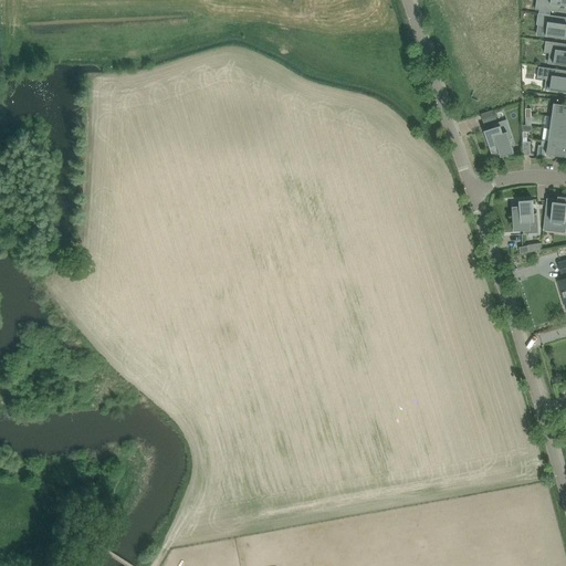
[(457,0),(459,6),(462,4),(464,9),(464,8),(475,3),(475,1),(478,0),(457,0)]
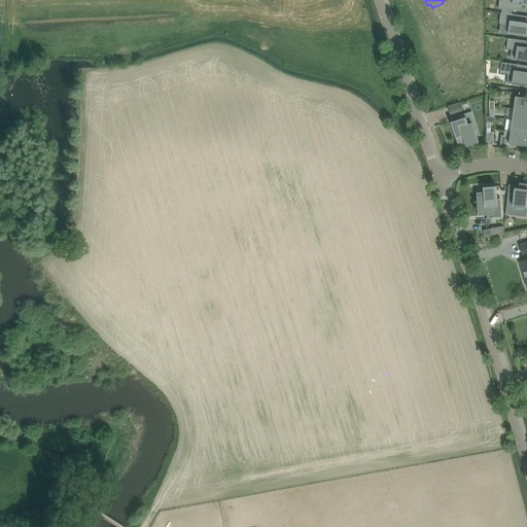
[(526,0),(499,0),(499,8),(526,11),(526,0)]
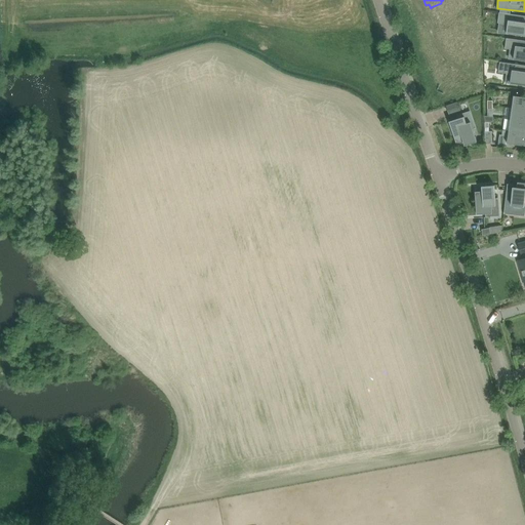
[(509,25),(507,33),(524,35),(524,15),(499,12),(498,23),(509,25)]
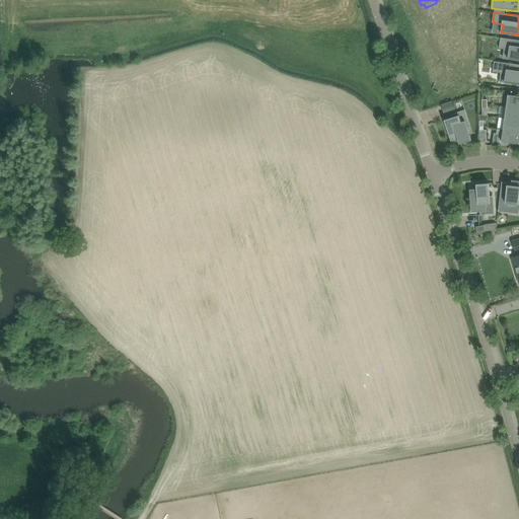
[(518,40),(501,38),(500,48),(509,50),(508,58),(518,60),(518,40)]
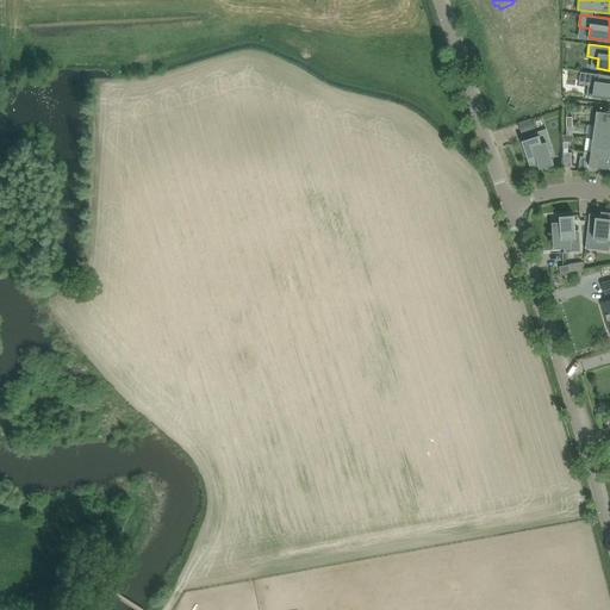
[(609,75),(582,72),(579,83),(595,86),(593,97),(609,99),(609,75)]
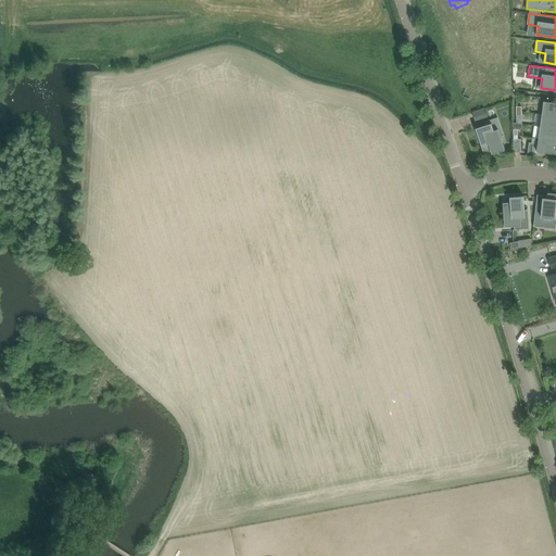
[(555,102),(544,101),(543,114),(555,115),(555,102)]
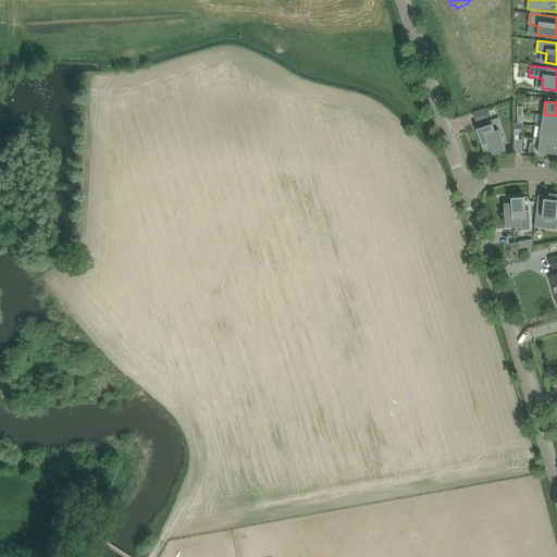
[(477,121),(489,116),(485,109),(474,112),(477,121)]
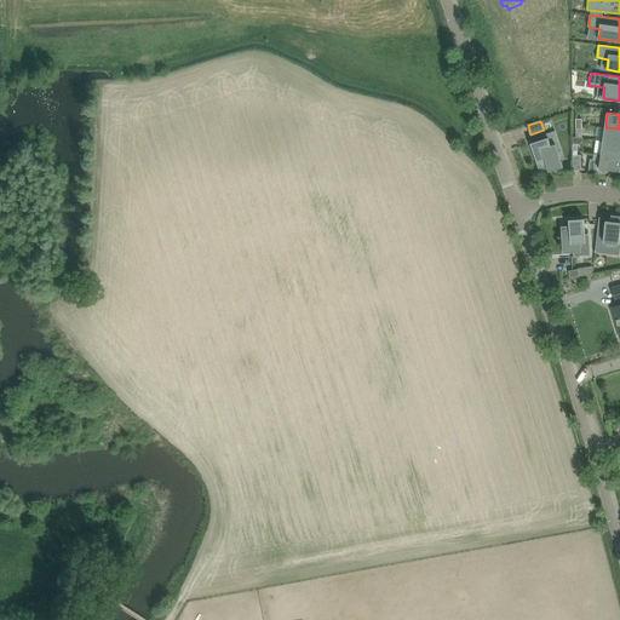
[(619,128),(606,127),(603,141),(619,143),(619,128)]
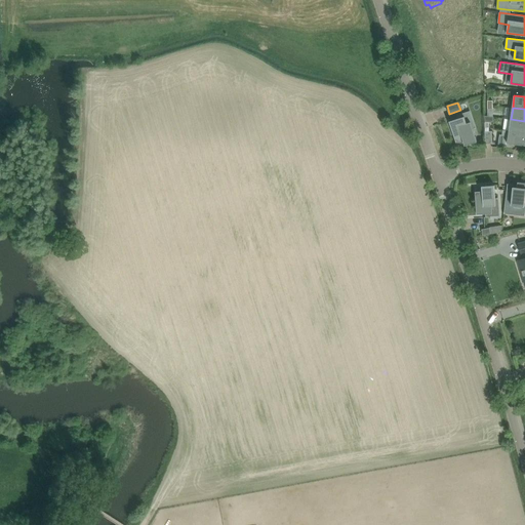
[(466,146),(477,142),(471,122),(467,123),(465,116),(450,121),(457,143),(463,140),(466,146)]
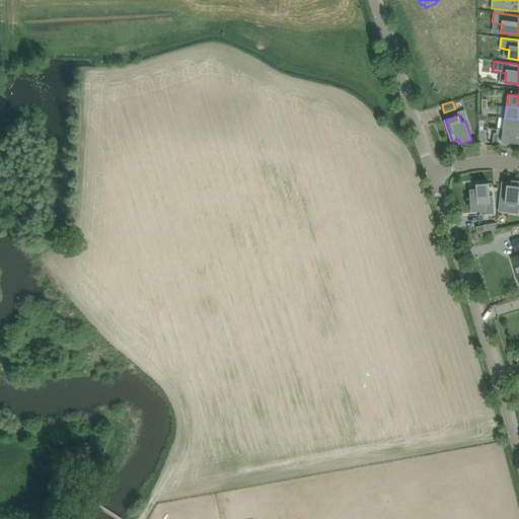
[(518,120),(505,118),(504,130),(518,131),(518,120)]
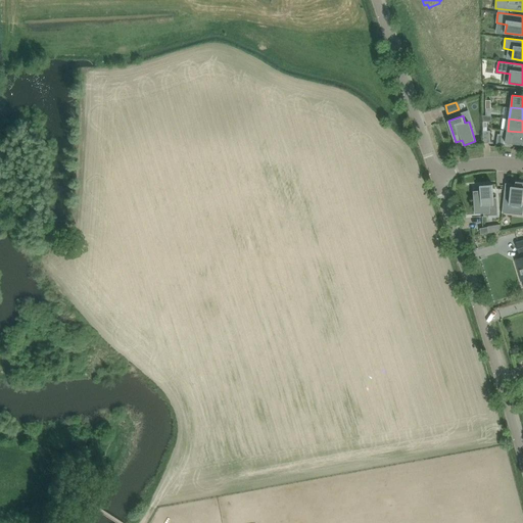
[(502,130),(501,134),(505,135),(503,144),(512,146),(512,143),(522,144),(522,132),(508,131),(502,130)]
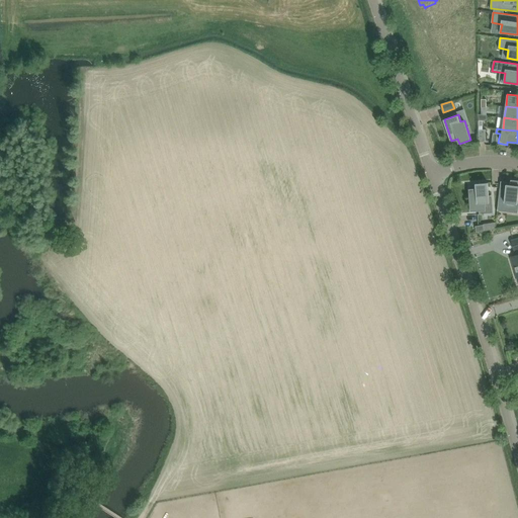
[(501,185),(498,209),(517,211),(517,201),(517,180),(511,179),(511,182),(511,184),(510,184),(501,183),(501,185)]
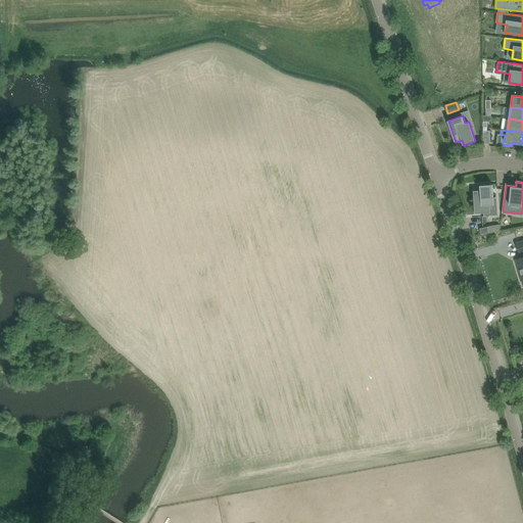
[(493,184),(480,185),(481,190),(474,191),(475,214),(490,212),(490,205),(494,204),(493,184)]
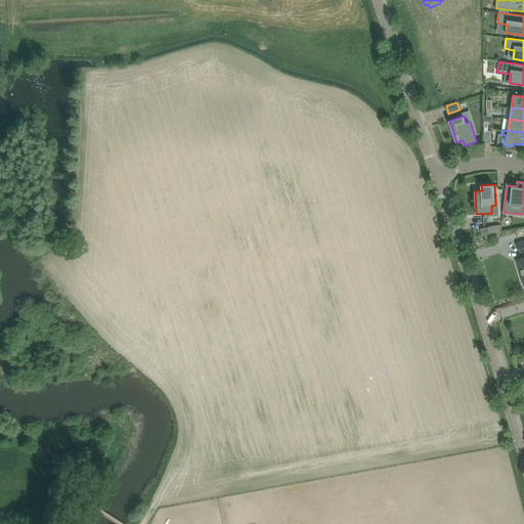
[(489,227),(481,228),(482,234),(490,233),(492,232),(491,226),(489,226),(489,227)]
